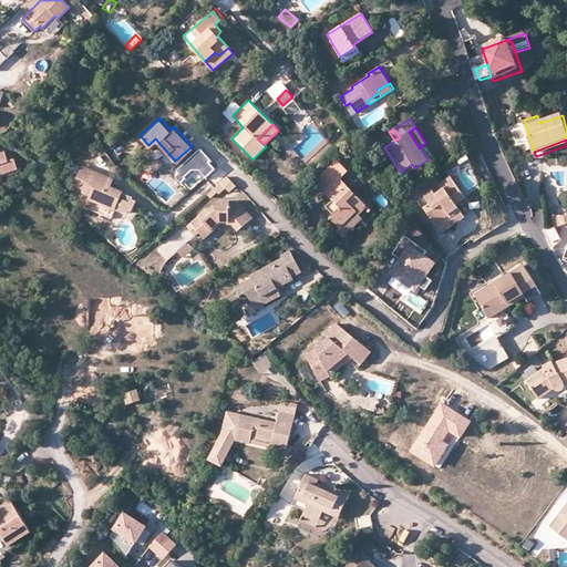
[(171,166),(175,163),(160,148),(156,152),(171,166)]
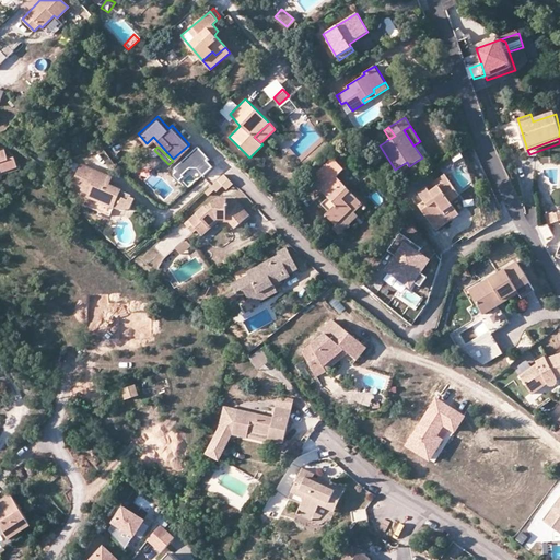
[(208,159),(198,148),(174,168),(176,171),(173,174),(178,181),(183,177),(182,175),(189,168),(197,168),(202,175),(212,167),(206,161),(208,159)]
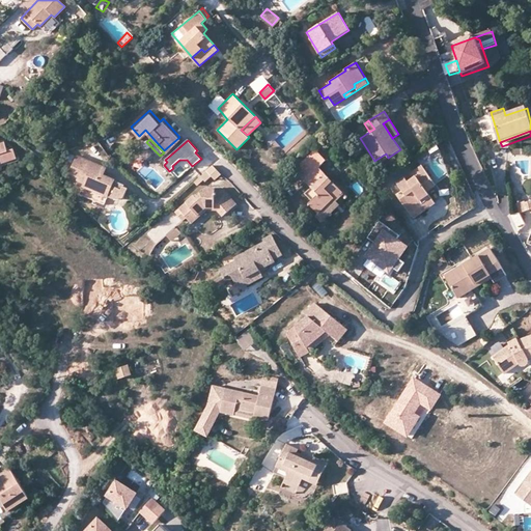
[(0,163),(16,158),(12,148),(7,149),(4,141),(0,142),(0,163)]
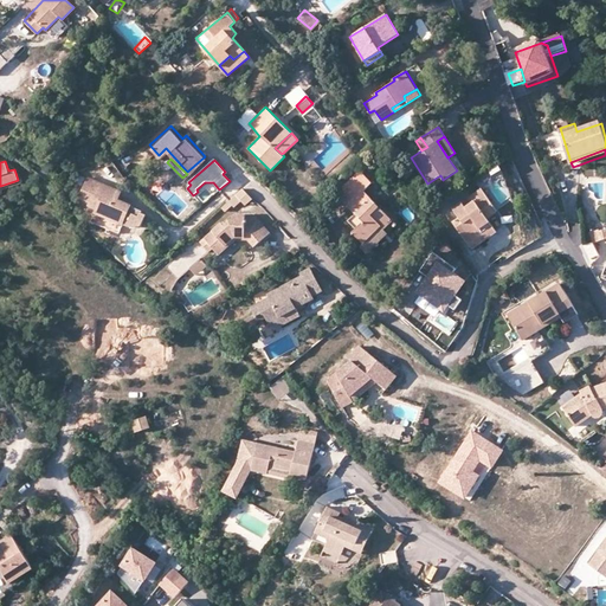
[(501,169),(497,163),(490,169),(492,174),(501,169)]
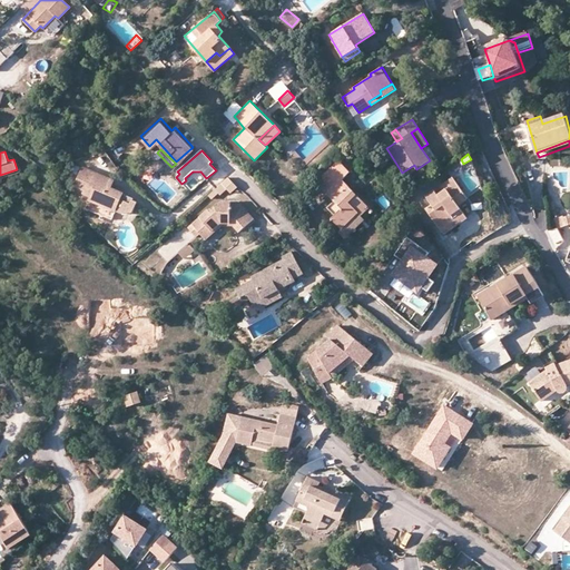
[(112,185),(116,177),(107,173),(105,175),(99,173),(101,169),(86,161),(77,179),(87,185),(85,187),(92,190),(90,195),(117,207),(121,196),(125,190),(112,185)]
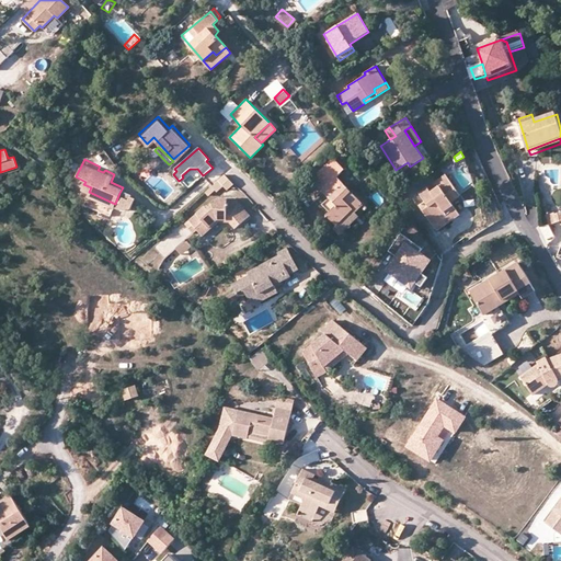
[(224,175),(206,192),(209,196),(216,190),(217,192),(224,186),(228,191),(233,185),(224,175)]
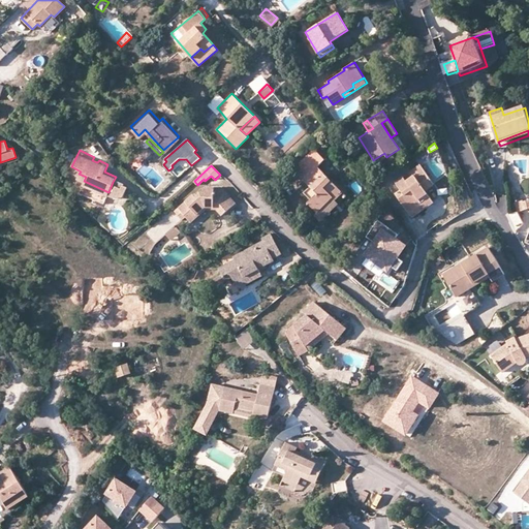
[(407,181),(405,177),(397,183),(402,191),(397,195),(409,214),(432,198),(427,192),(435,187),(422,166),(412,172),(415,176),(407,181)]
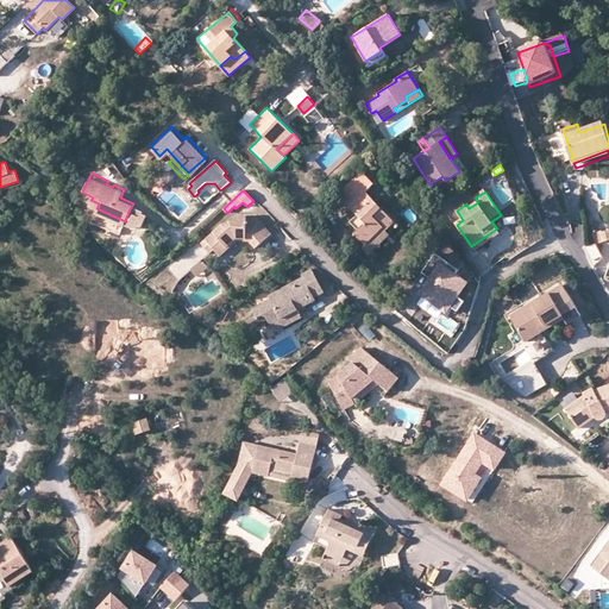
[(355,233),(365,245),(383,228),(387,232),(395,224),(366,193),(353,205),(360,213),(351,223),(358,231),(355,233)]
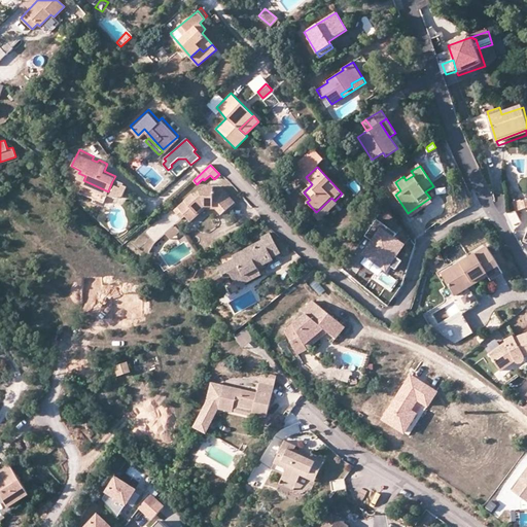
[(411,171),(403,176),(406,180),(414,175),(411,171)]
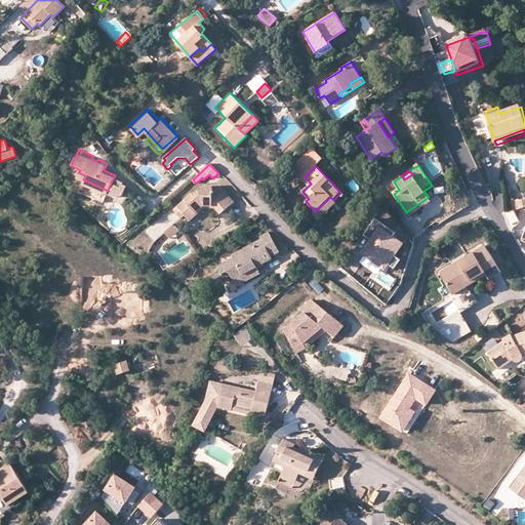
[(121,185),(112,180),(108,191),(111,192),(123,190),(126,183),(123,180),(121,185)]
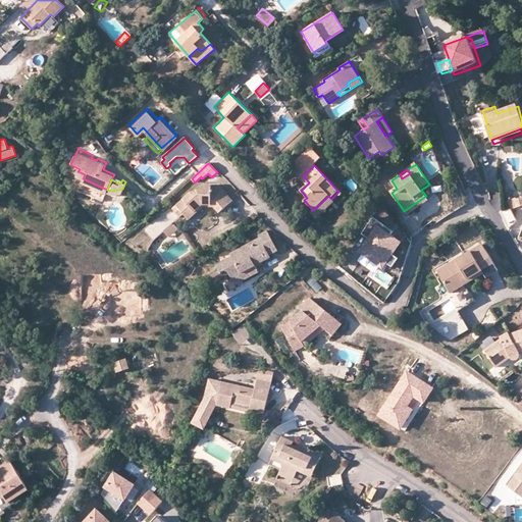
[(191,192),(172,207),(179,216),(183,213),(188,219),(204,206),(214,206),(218,211),(231,200),(217,185),(203,184),(192,193),(191,192)]
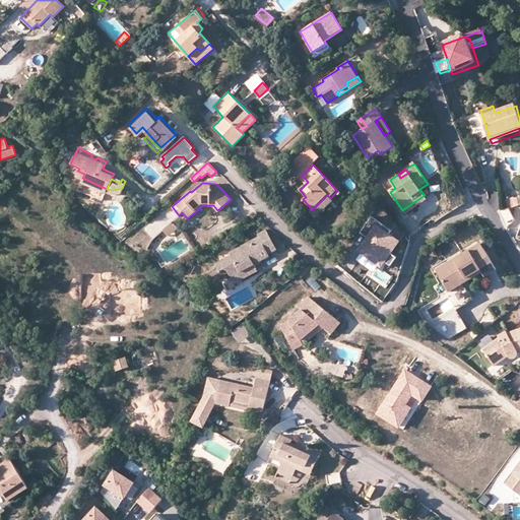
[(327,195),(312,209),(319,215),(341,195),(337,191),(330,198),(327,195)]
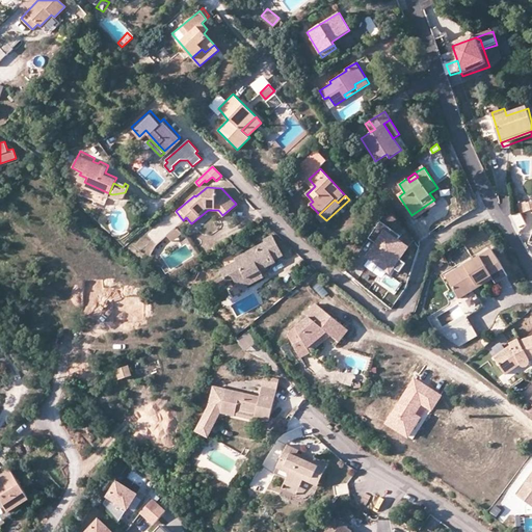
[(434,200),(411,215),(415,220),(437,205),(434,200)]
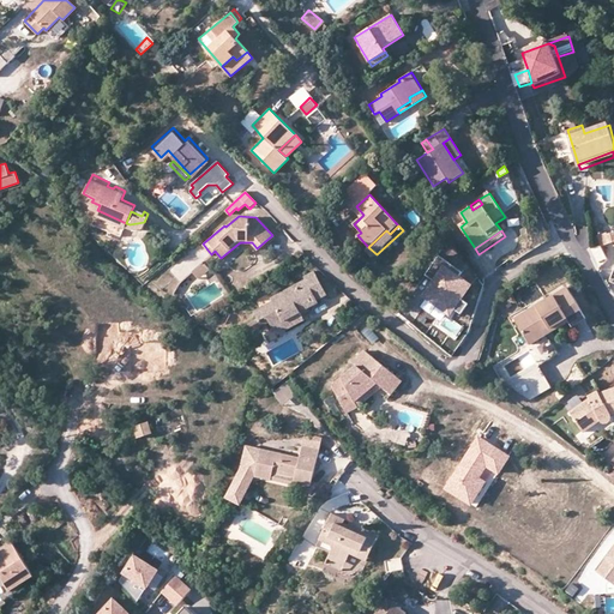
[(613,245),(613,235),(600,238),(601,247),(613,245)]
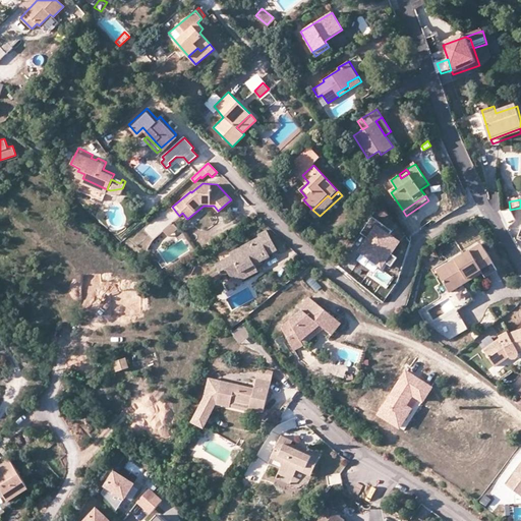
[(389,228),(375,218),(362,234),(367,238),(358,250),(361,253),(356,261),(374,274),(379,270),(383,274),(389,267),(392,269),(399,258),(393,253),(400,243),(391,236),(396,230),(391,226),(389,228)]
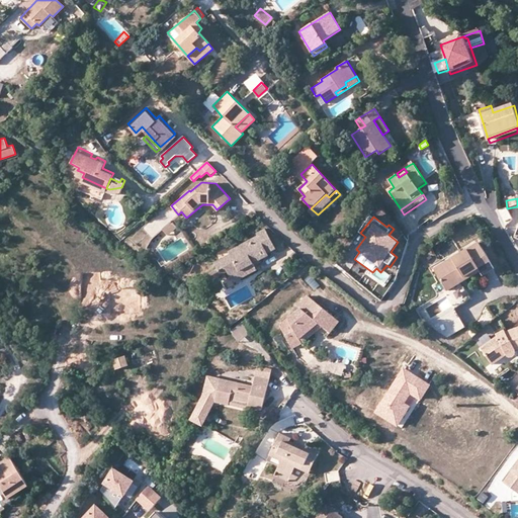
[(171,220),(162,229),(167,234),(176,226),(174,224),(171,220)]
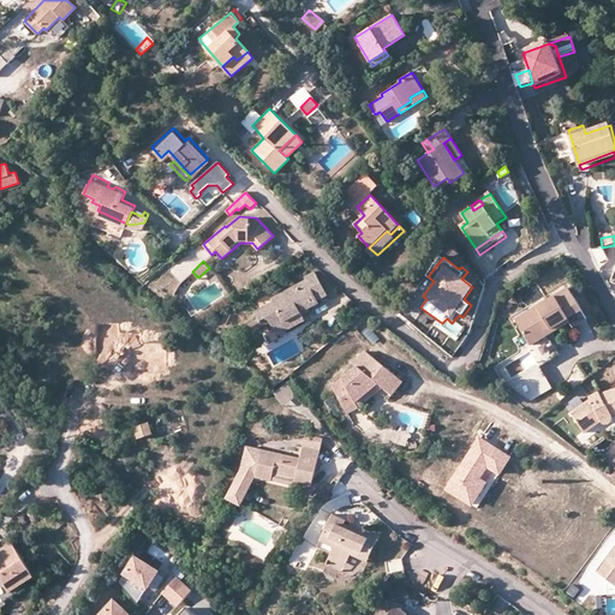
[(255,311),(258,317),(262,324),(267,333),(273,329),(285,324),(284,321),(300,312),(318,303),(317,300),(327,296),(315,272),(304,276),(305,279),(270,297),(273,302),(255,311)]
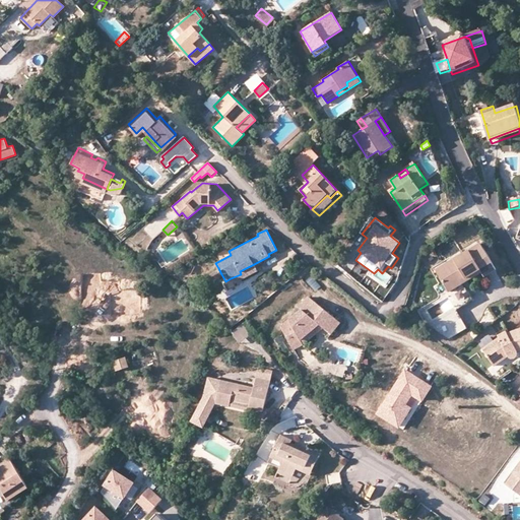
[(436,269),(449,291),(464,283),(462,277),(479,267),(482,273),(484,276),(496,270),(480,244),(436,269)]
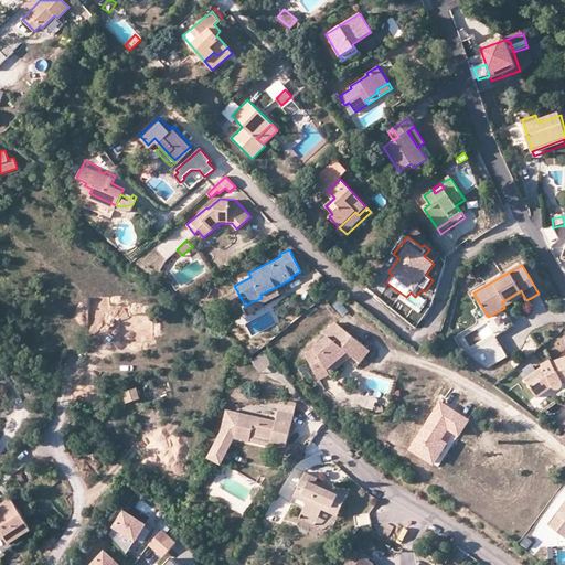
[(177,290),(182,286),(178,279),(172,283),(177,290)]
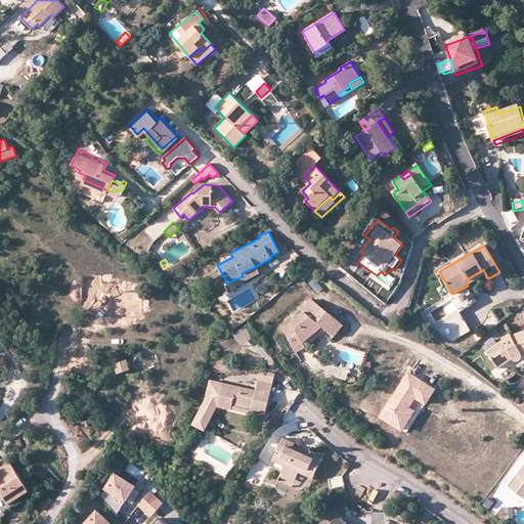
[(259,273),(256,266),(242,273),(243,276),(232,280),(236,286),(259,273)]
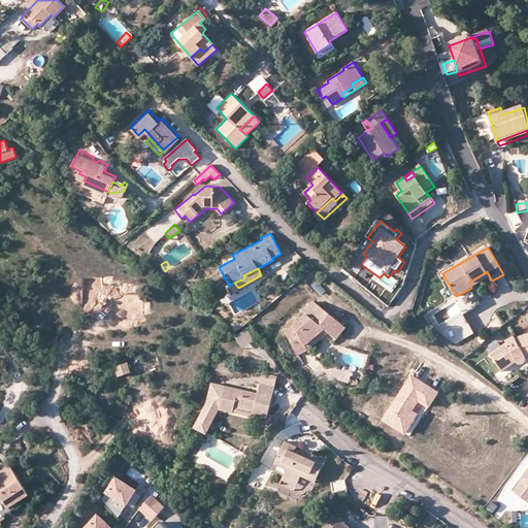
[(469,282),(471,288),(490,277),(487,271),(469,282)]
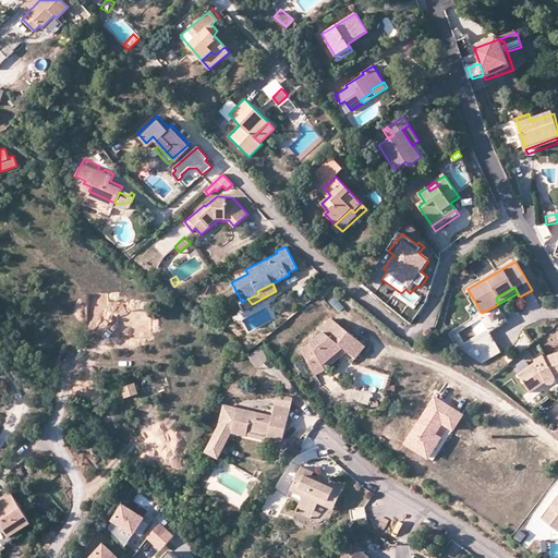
[(238,294),(234,288),(220,295),(223,302),(238,294)]
